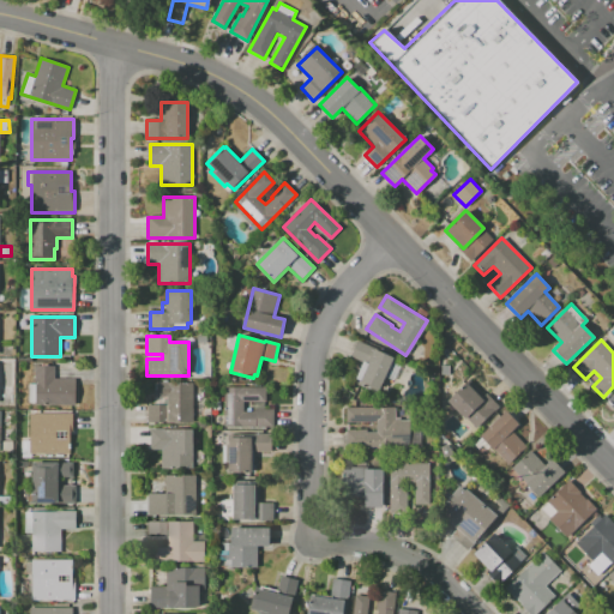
[(0,351),(0,341),(12,341),(11,351),(0,351)]
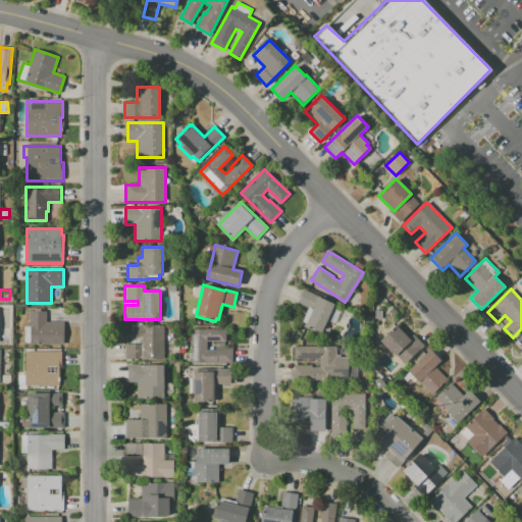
[(334,304),(322,331),(319,329),(318,332),(309,328),(310,325),(302,322),(308,309),(297,304),(303,290),(334,304)]
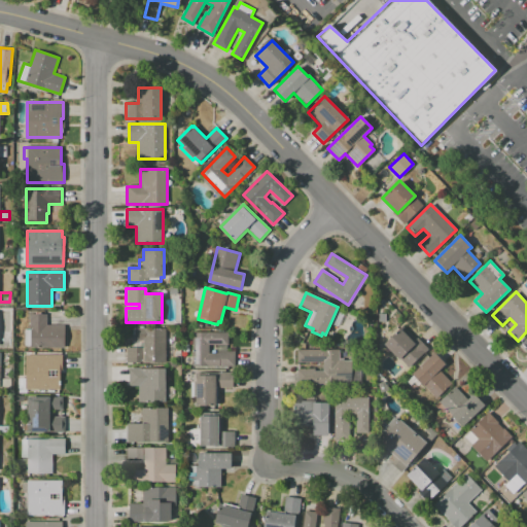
[(23,347),(23,329),(30,329),(30,314),(46,314),(46,324),(64,324),(64,347),(23,347)]
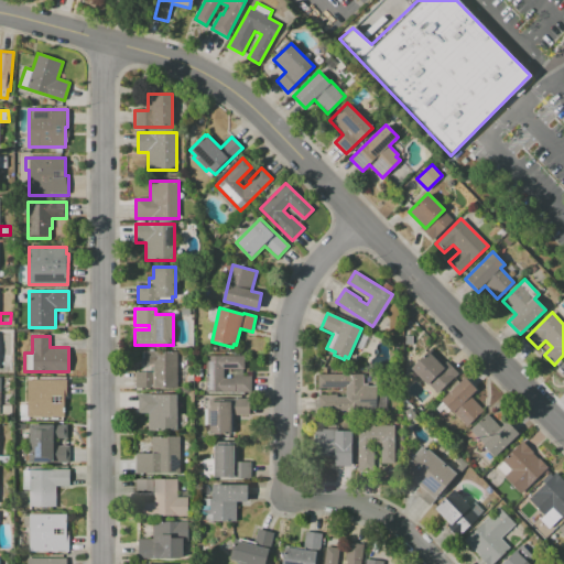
[(176,390),(137,390),(137,371),(139,371),(139,351),(176,353),(176,390)]
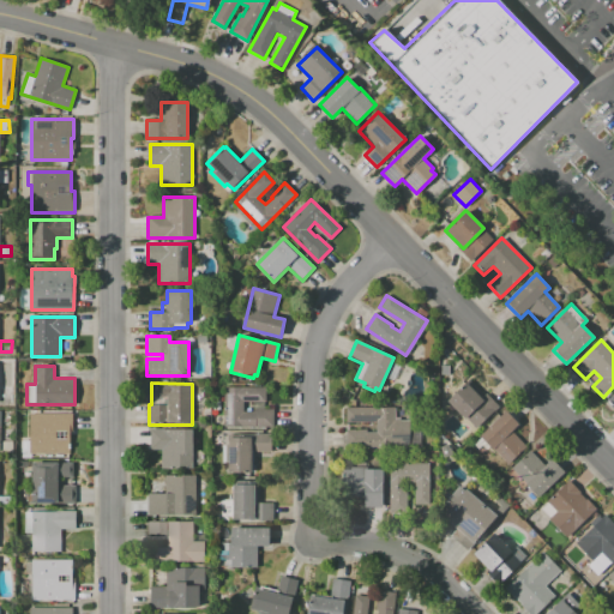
[(476,428),(447,399),(465,383),(481,398),(486,393),(498,407),(476,428)]
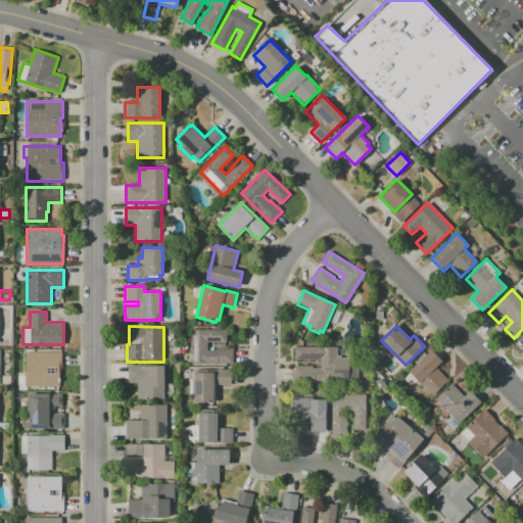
[(233,364),(190,364),(190,329),(226,330),(226,341),(207,341),(207,350),(216,350),(216,348),(233,348),(233,364)]
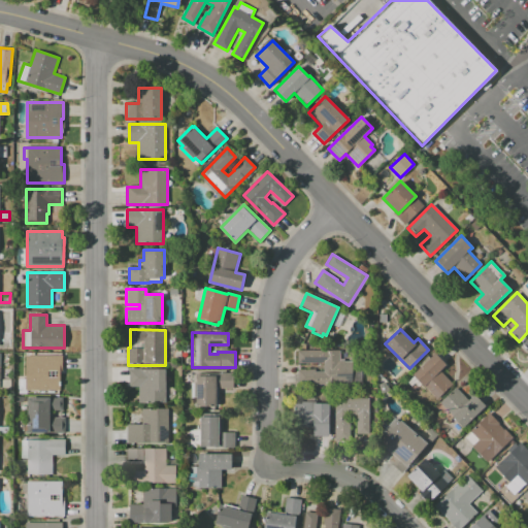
[(527,338),(527,355),(527,356),(519,348),(527,338)]
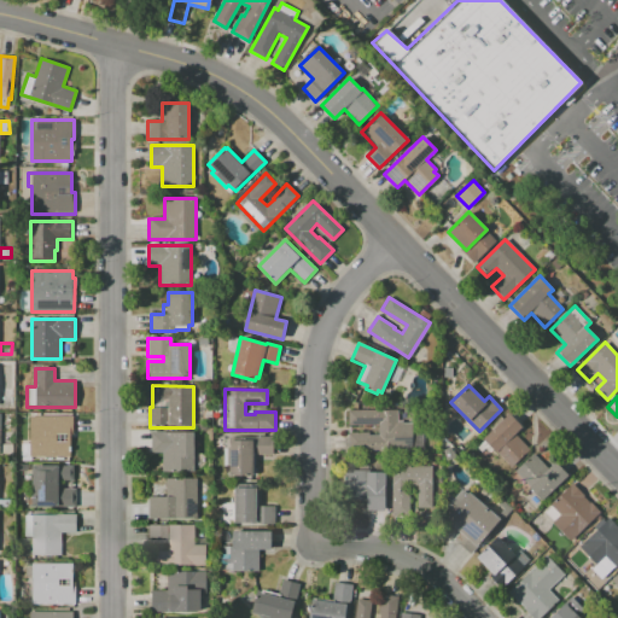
[(348,449),(348,432),(369,432),(369,435),(378,435),(378,425),(348,425),(348,409),(398,409),(398,423),(412,423),(412,449),(348,449)]
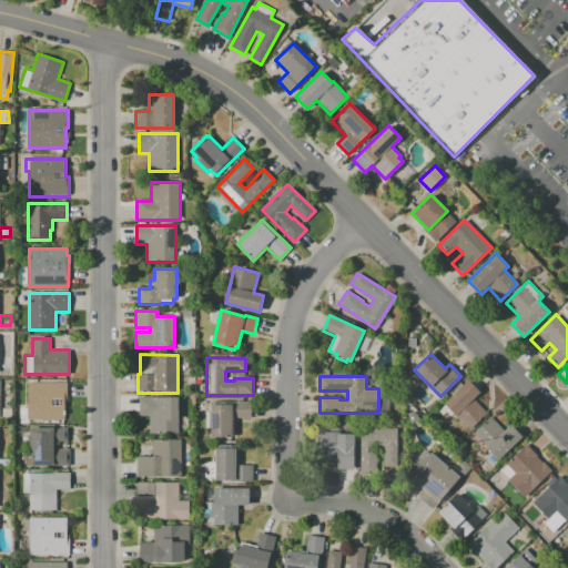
[(469,429),(444,403),(467,379),(479,392),(473,398),(486,413),(469,429)]
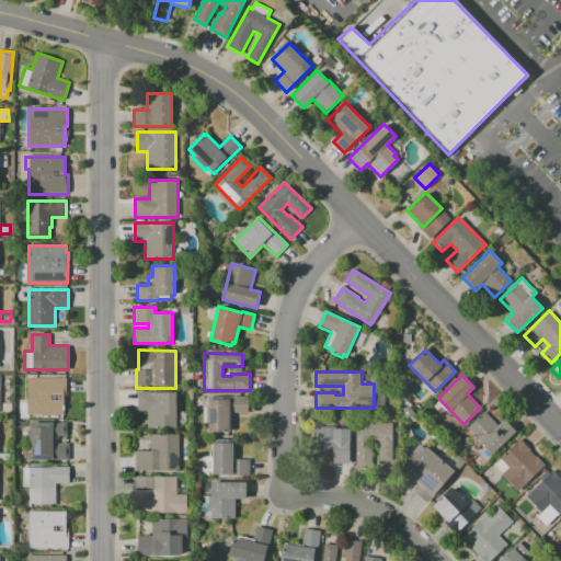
[(64,414),(26,414),(26,419),(19,419),(19,402),(26,402),(26,378),(66,378),(66,396),(64,396),(64,414)]
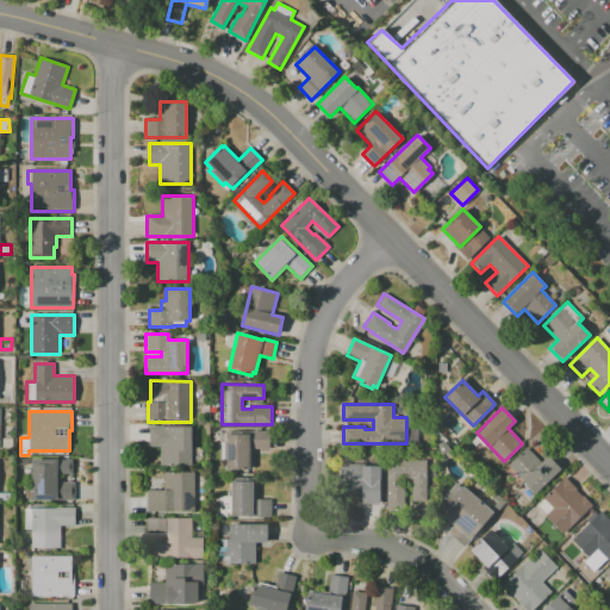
[(191,466),(160,466),(160,447),(149,447),(149,427),(191,427),(191,466)]
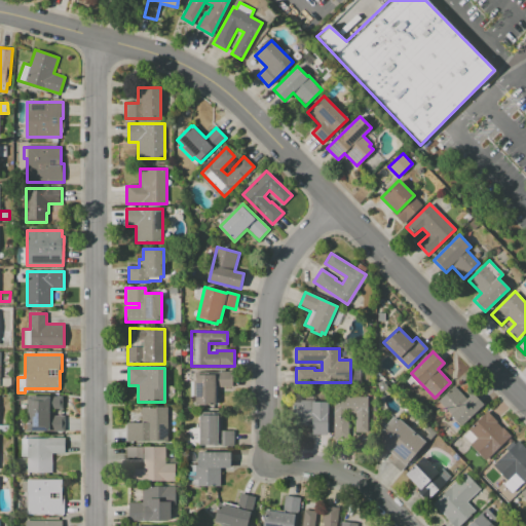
[(196,404),(196,370),(232,370),(232,386),(216,386),(216,404),(196,404)]
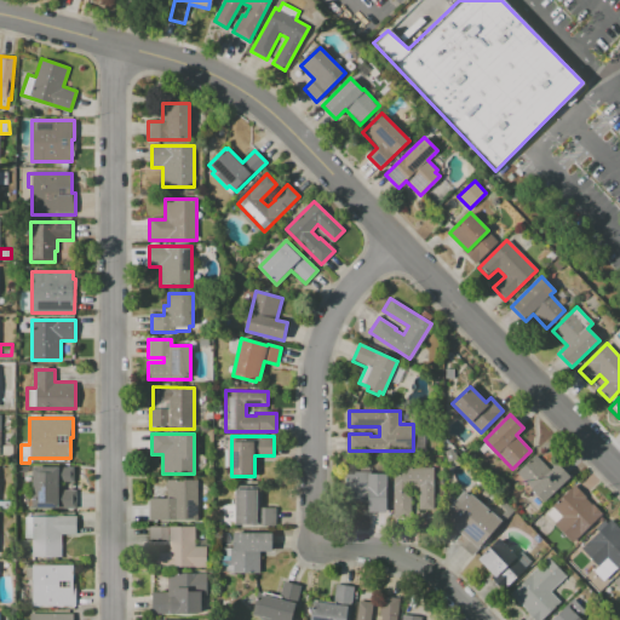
[(544,501),(516,474),(534,455),(549,470),(557,463),(570,476),(544,501)]
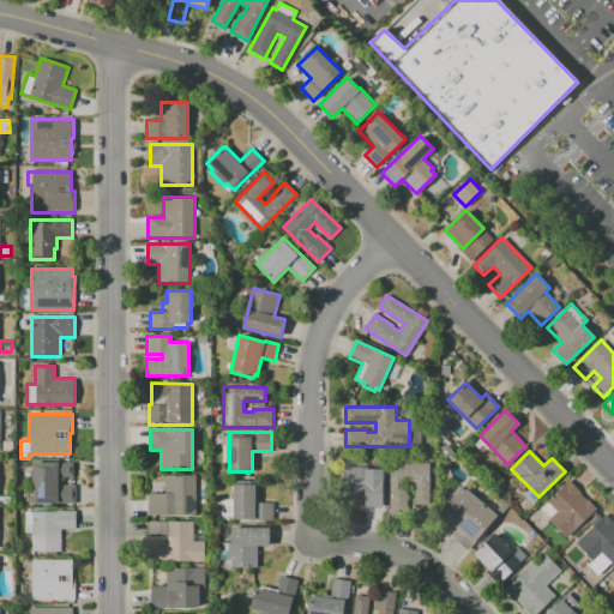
[(31,504),(31,463),(73,463),(73,477),(58,477),(58,485),(76,485),(76,504),(31,504)]
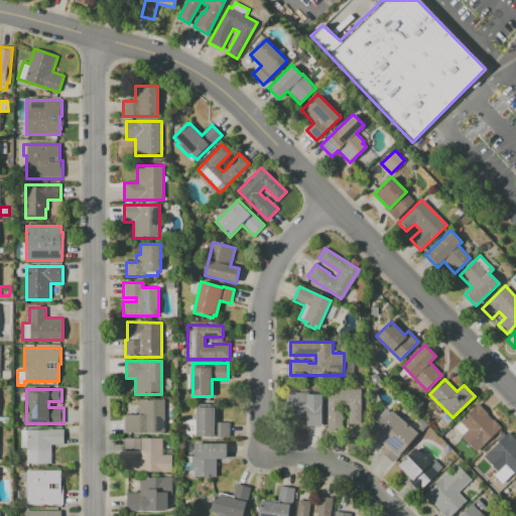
[(327,389),(360,389),(360,424),(348,424),(348,405),(342,405),(343,426),(327,426),(327,389)]
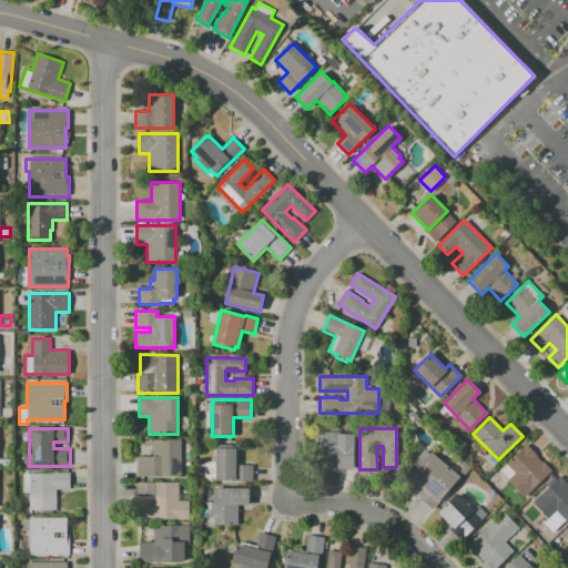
[(354,468),(336,469),(336,458),(317,458),(317,432),(337,432),(337,435),(354,435),(354,468)]
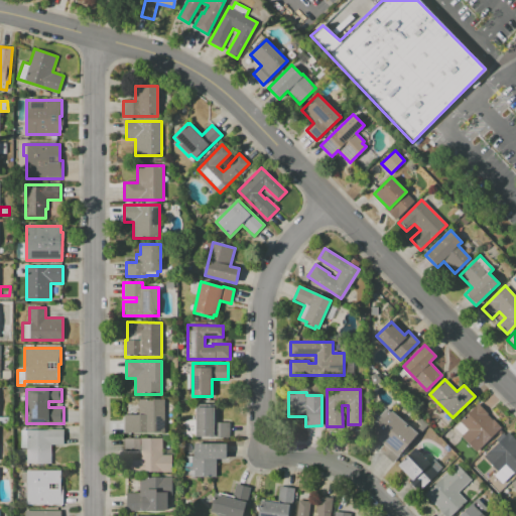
[(163,433),(123,433),(123,414),(138,414),(138,399),(163,399),(163,433)]
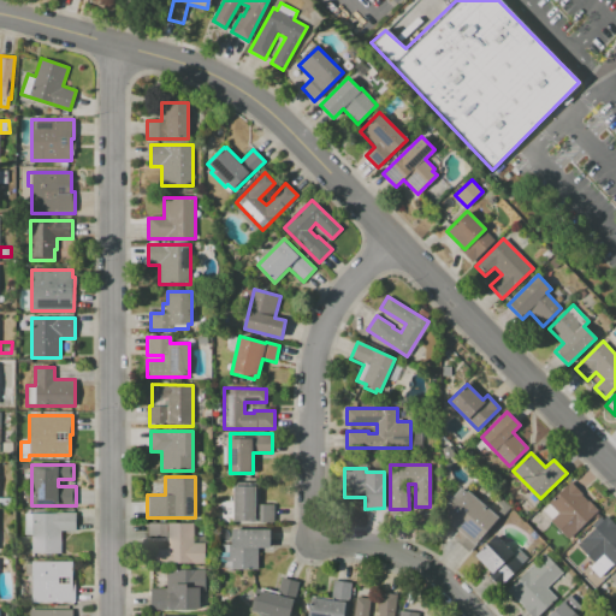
[(569,539),(543,511),(550,504),(548,503),(570,481),(582,495),(581,495),(588,502),(588,501),(599,510),(569,539)]
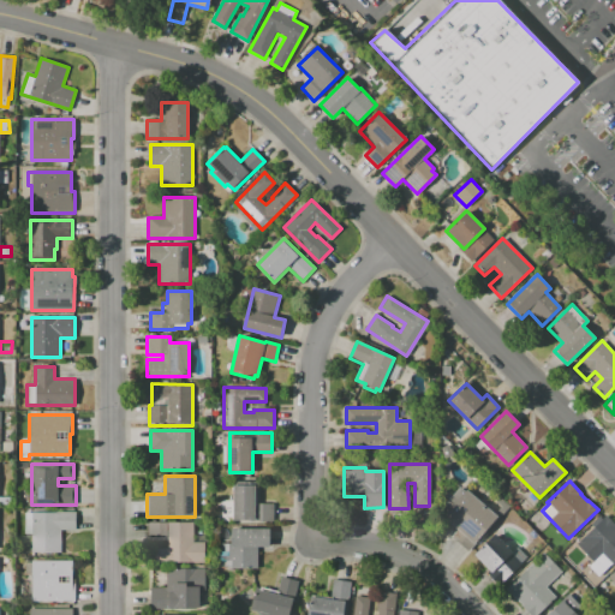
[(273,521),(232,521),(232,485),(255,485),(255,503),(273,503),(273,521)]
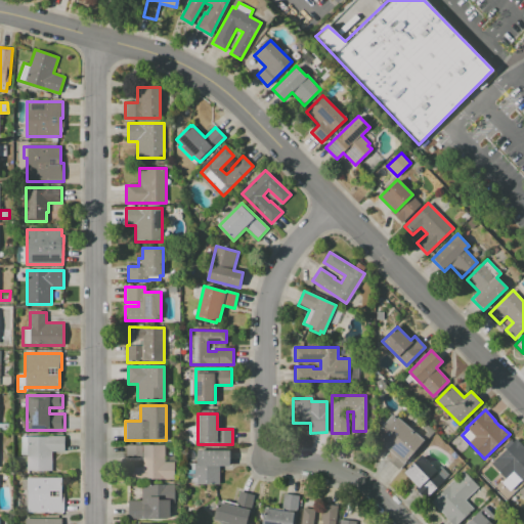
[(398,470),(384,457),(389,451),(377,441),(397,418),(424,440),(398,470)]
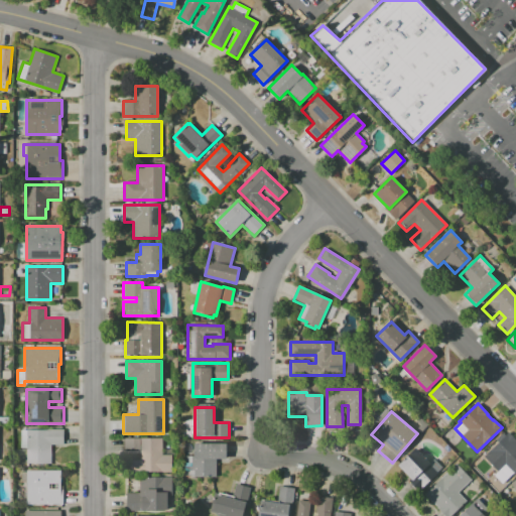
[(50,464),(26,464),(26,448),(21,448),(21,430),(49,430),(49,429),(62,429),(62,444),(50,444),(50,464)]
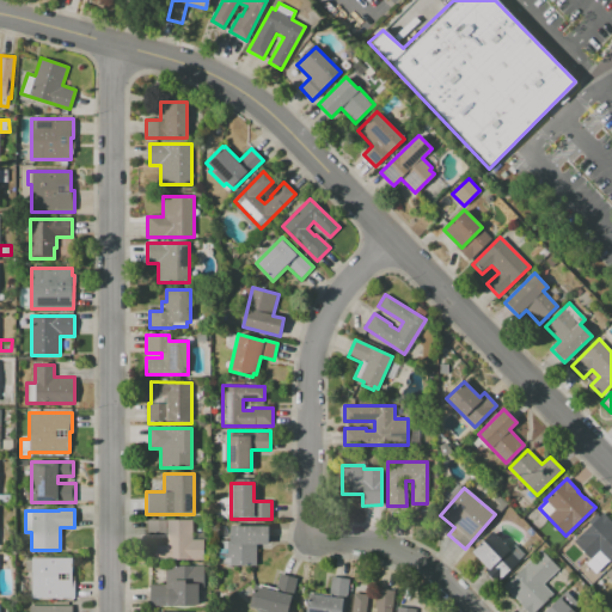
[(574,542),(604,513),(611,521),(611,560),(597,575),(591,569),(595,564),(574,542)]
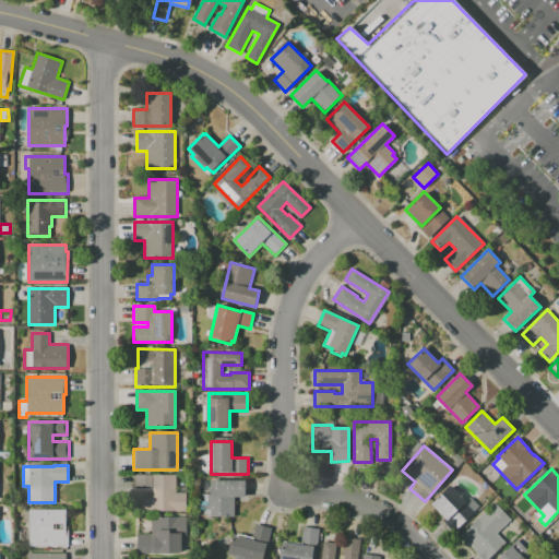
[(186,511),(141,511),(141,498),(152,498),(152,491),(134,491),(134,475),(175,475),(175,494),(186,494),(186,511)]
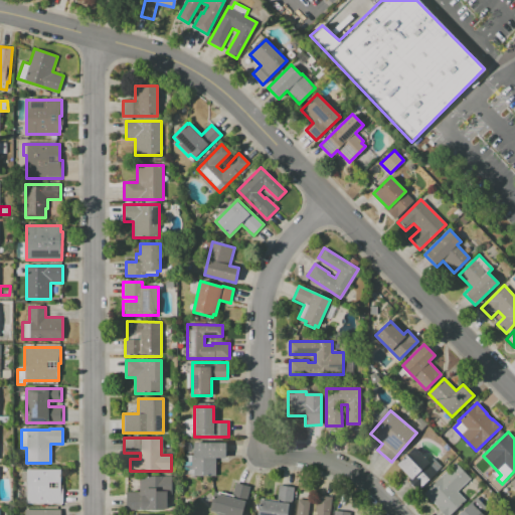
[(194,476),(194,443),(226,443),(226,458),(215,458),(215,476),(194,476)]
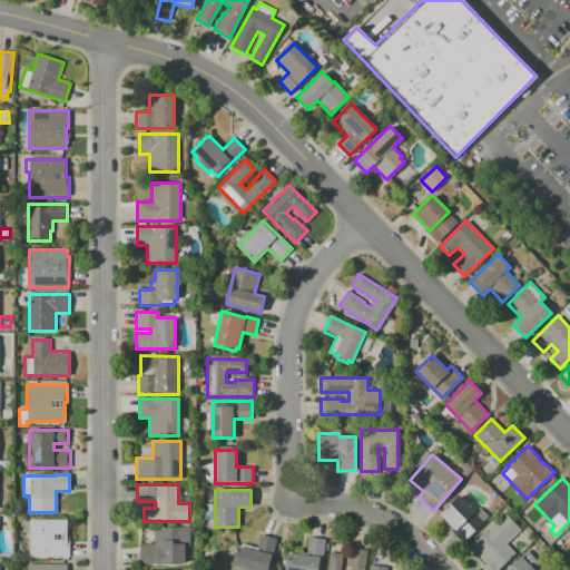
[(474,512),(454,531),(439,514),(458,495),(474,512)]
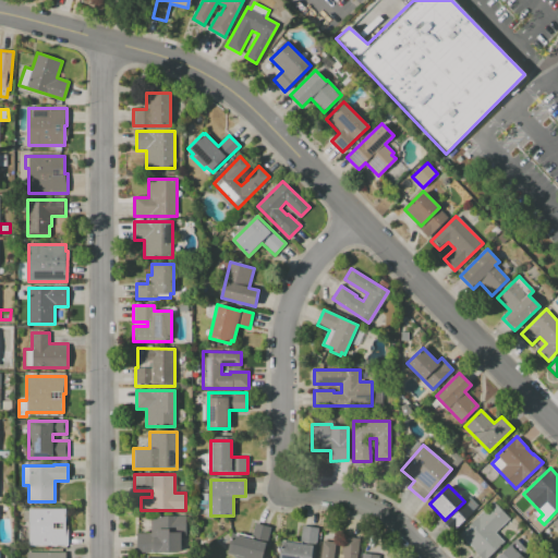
[(487,557),(481,557),(473,550),(474,549),(468,543),(466,544),(458,534),(493,500),(510,519),(496,532),(504,542),(487,557)]
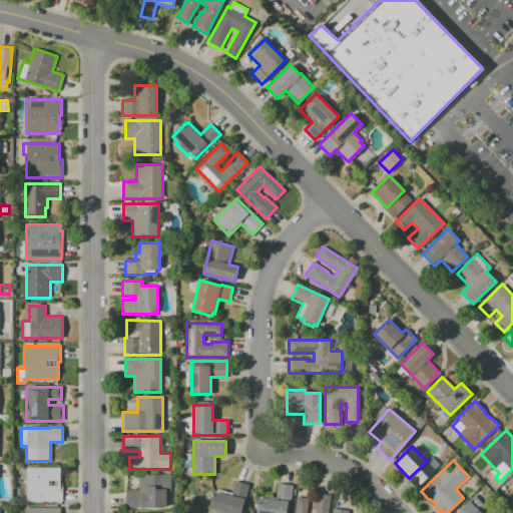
[(62,501),(26,501),(26,468),(60,468),(60,486),(62,486),(62,501)]
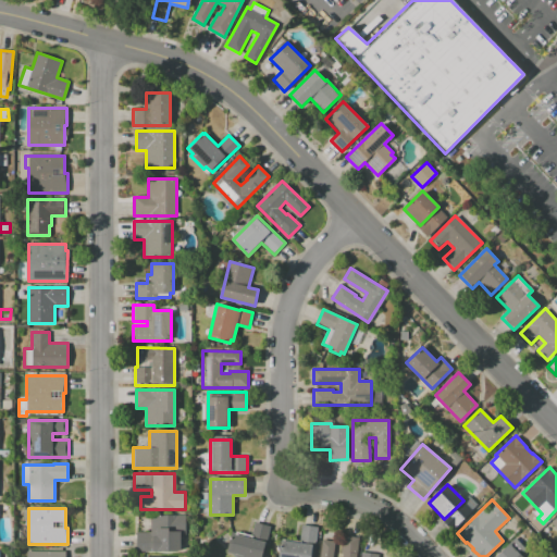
[(180,552),(136,552),(136,532),(150,532),(150,516),(185,516),(185,535),(181,535),(180,552)]
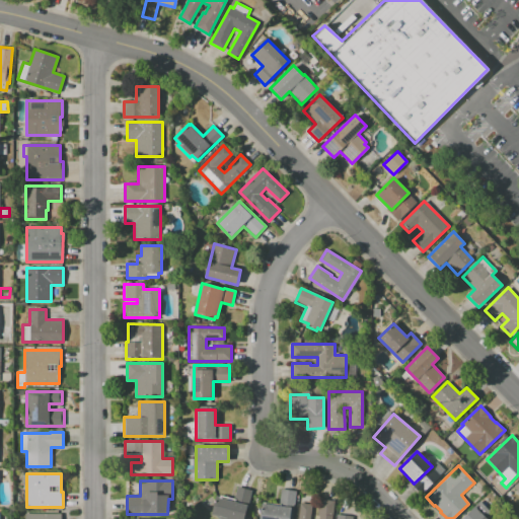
[(251,490),(242,518),(232,518),(212,513),(217,494),(234,499),(237,487),(251,490)]
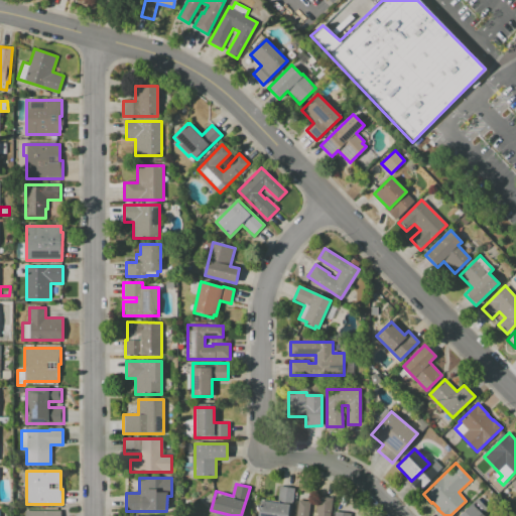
[(293,488),(289,515),(257,515),(260,499),(276,502),(278,486),(293,488)]
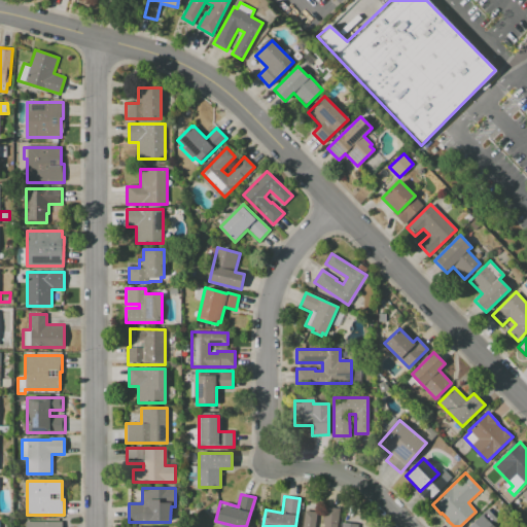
[(301,526),(304,511),(317,513),(314,526),(323,526),(324,525),(322,524),(323,514),(326,514),(326,511),(338,512),(338,516),(341,516),(339,526),(301,526)]
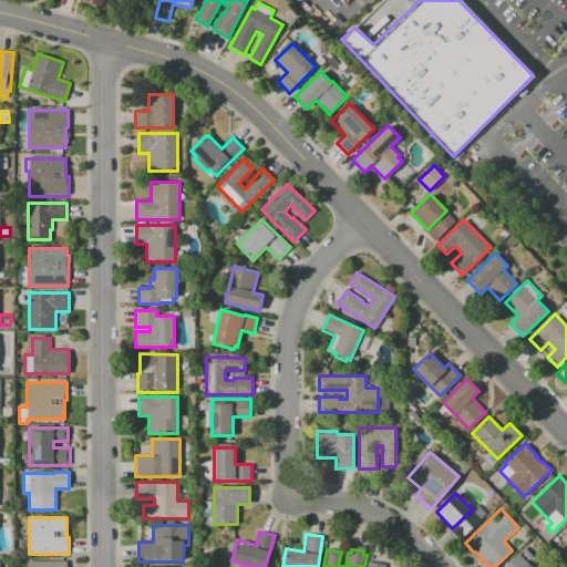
[(505,566),(518,554),(532,566),(505,566)]
